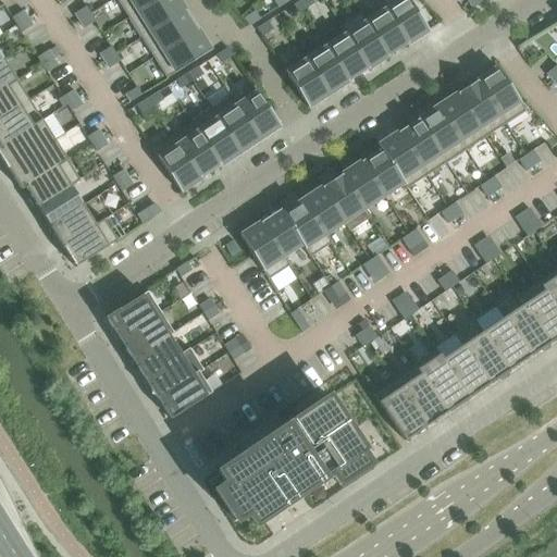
[(115,0),(128,20),(158,0),(115,0)]
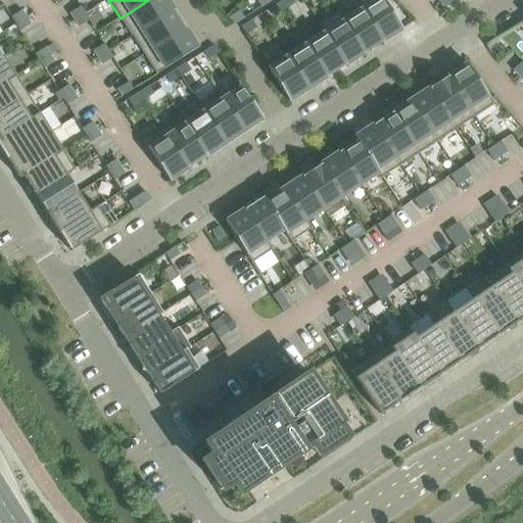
[(132,37),(174,10),(167,0),(148,0),(121,18),(132,37)]
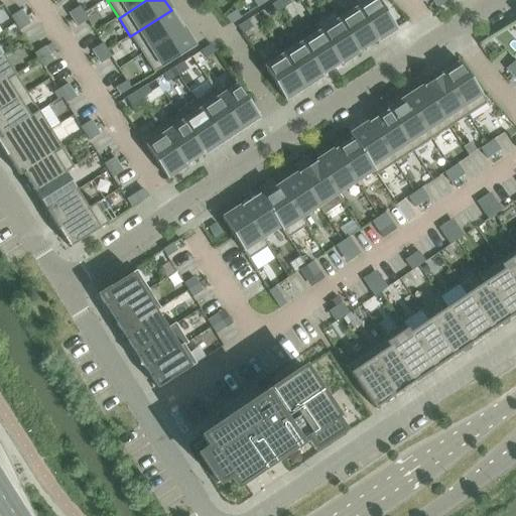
[(287,0),(280,0),(275,4),(279,10),(290,4),(287,0)]
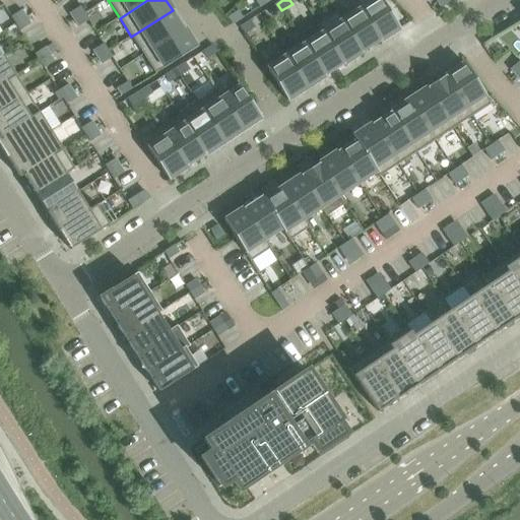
[(399,29),(380,0),(354,0),(354,1),(380,42),(400,29),(399,29)]
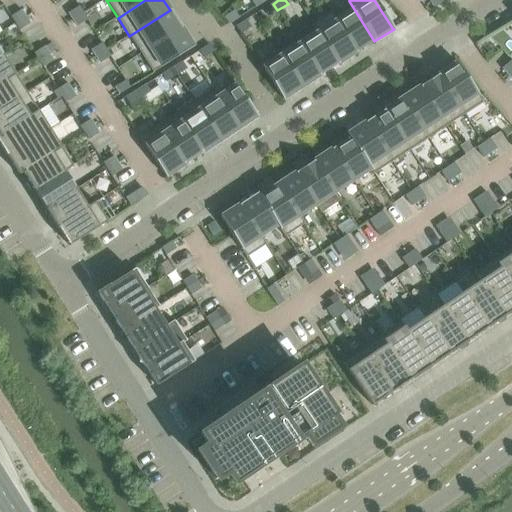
[(374,41),(349,1),(348,1),(350,6),(334,16),(331,12),(330,13),(356,53),(374,41)]
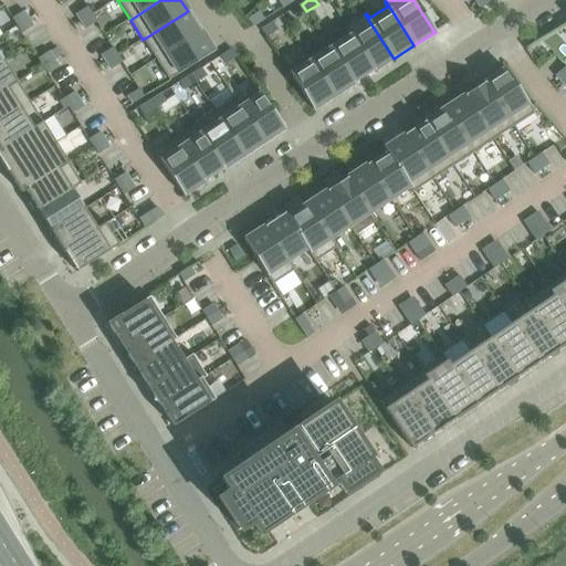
[(291,11),(295,19),(306,11),(302,4),(291,11)]
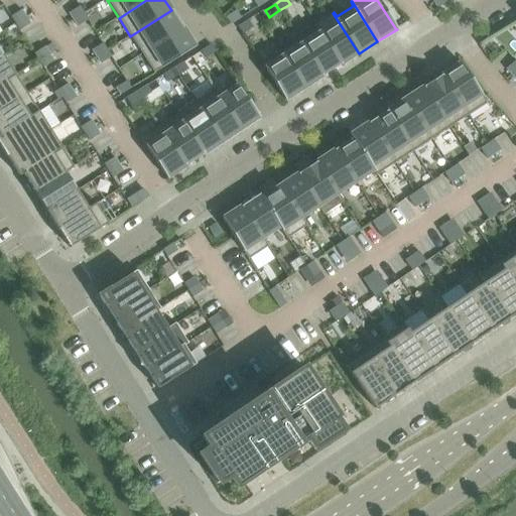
[(84,14),(79,7),(69,14),(74,21),(84,14)]
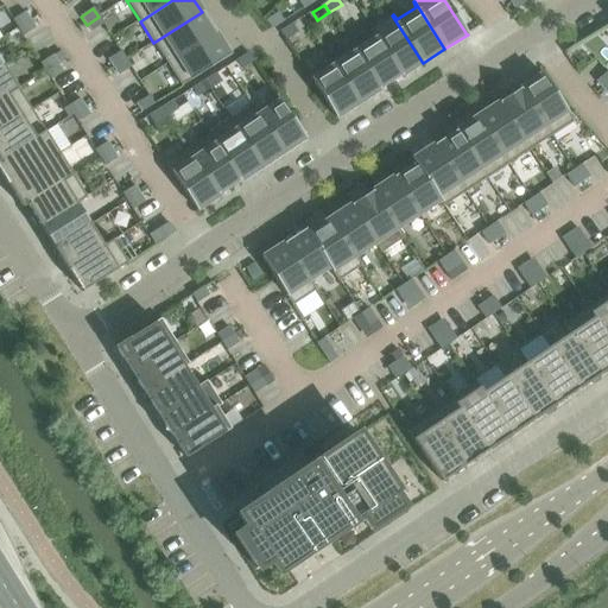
[(168,64),(215,33),(202,12),(153,43),(168,64)]
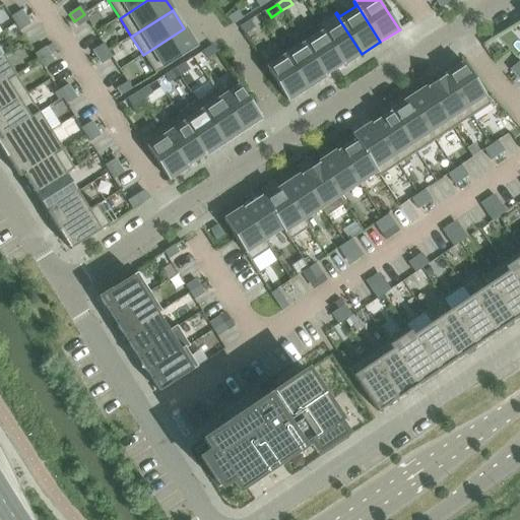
[(21,11),(11,17),(15,24),(25,17),(21,11)]
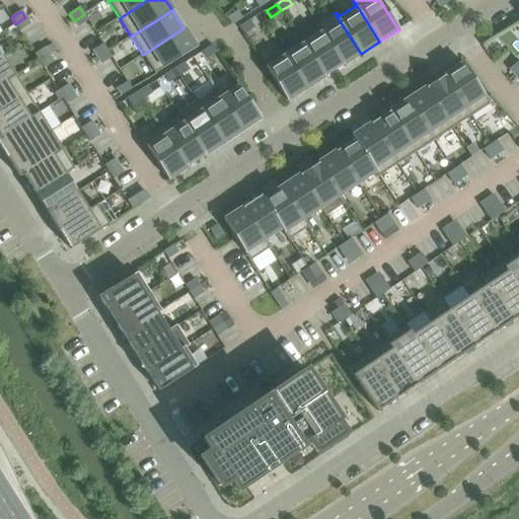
[(232,25),(242,18),(237,12),(227,18),(232,25)]
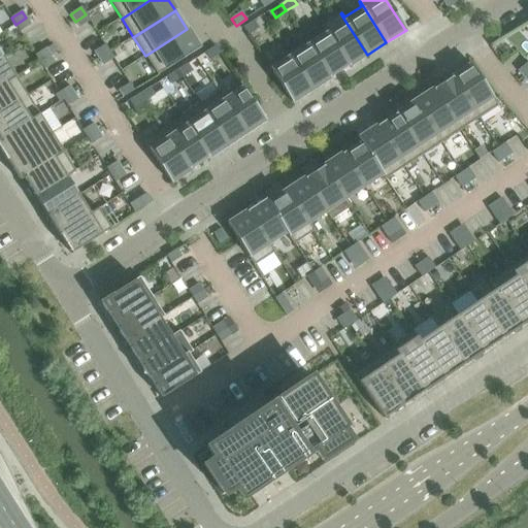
[(367,55),(340,13),(322,25),(349,67),(367,55)]
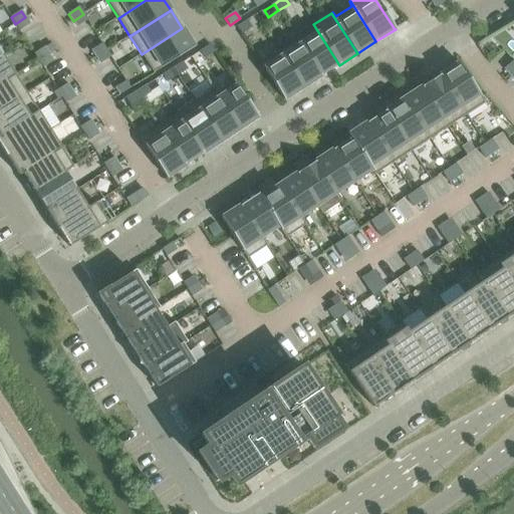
[(87,21),(83,14),(73,21),(77,27),(87,21)]
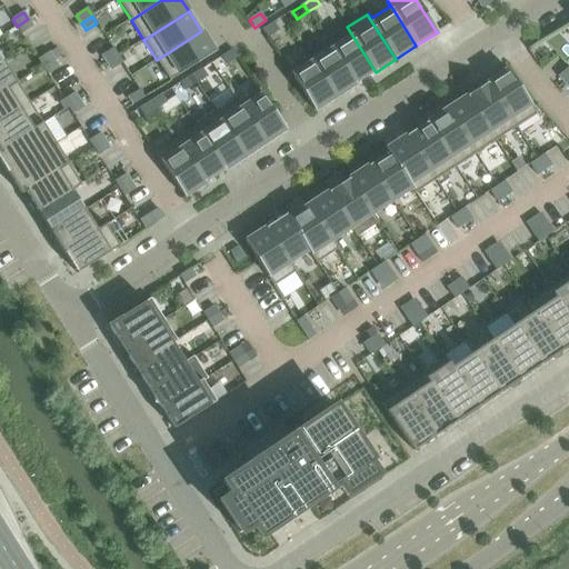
[(33,27),(29,19),(17,27),(22,33),(33,27)]
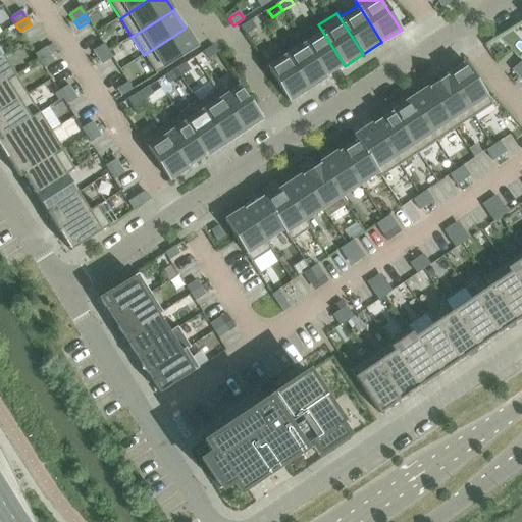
[(241,28),(245,35),(255,29),(251,21),(241,28)]
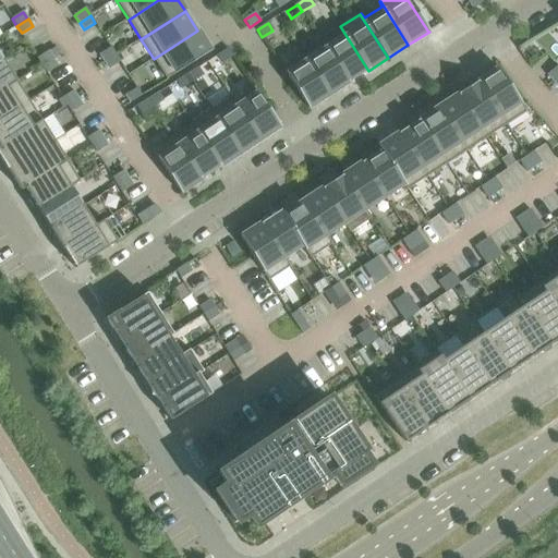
[(368,71),(340,26),(339,27),(342,32),(337,35),(324,44),(349,83),(368,71)]
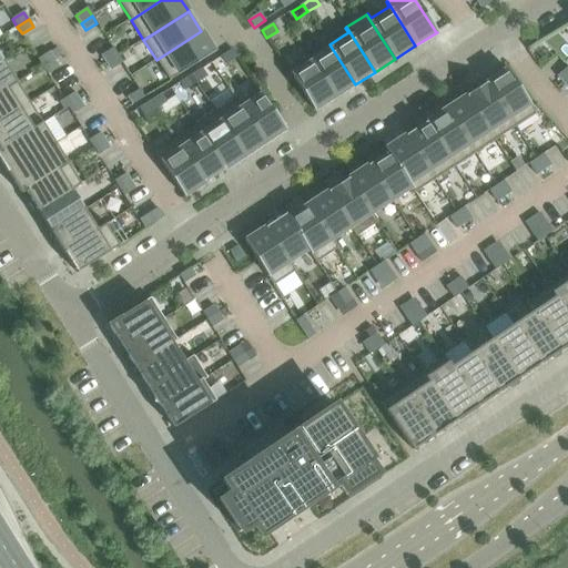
[(170,81),(215,53),(201,31),(156,60),(170,81)]
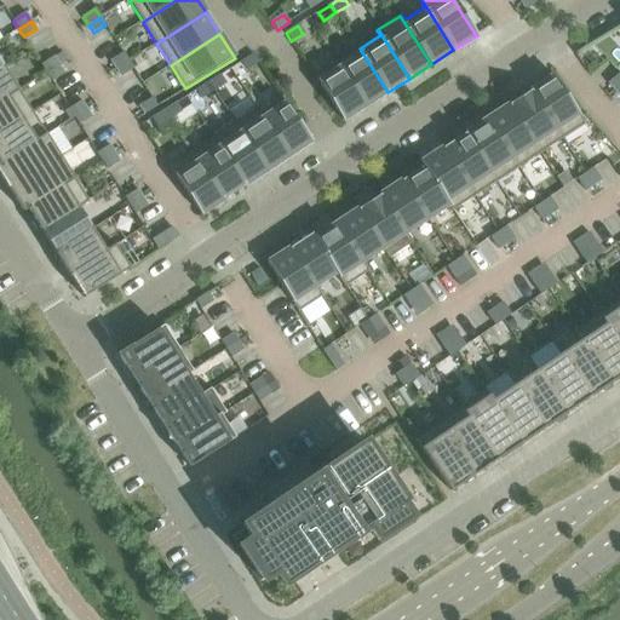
[(388,92),(360,49),(337,62),(365,107),(388,92)]
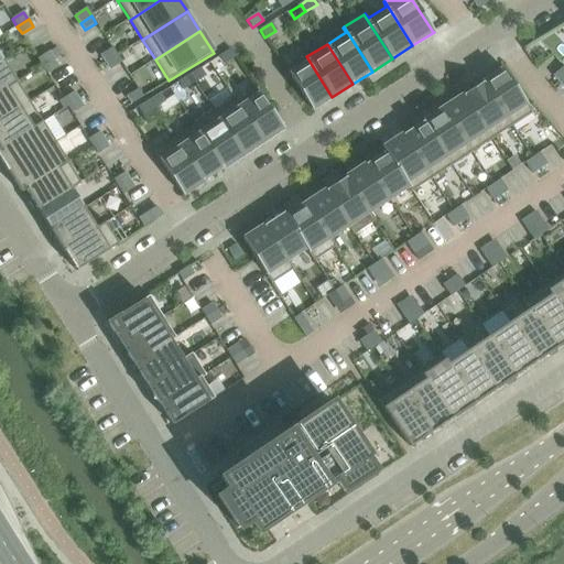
[(117,56),(112,49),(100,55),(106,63),(117,56)]
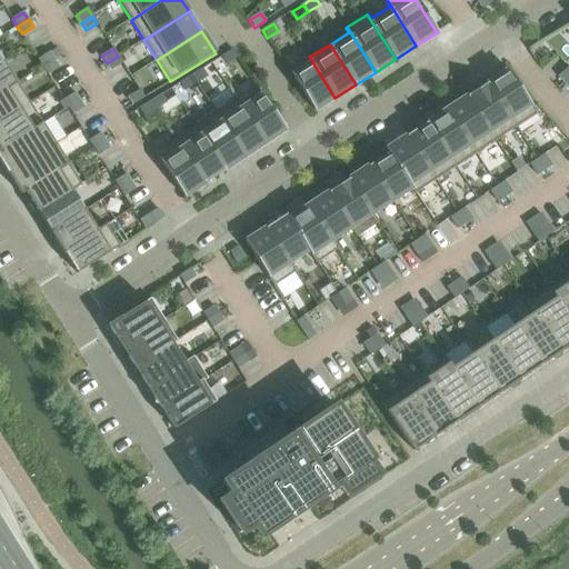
[(232,50),(221,58),(226,65),(237,58),(232,50)]
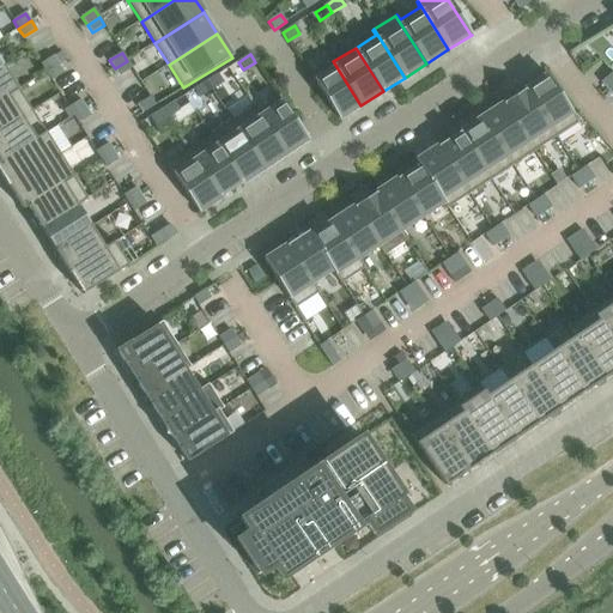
[(53,56),(41,64),(46,72),(59,65),(53,56)]
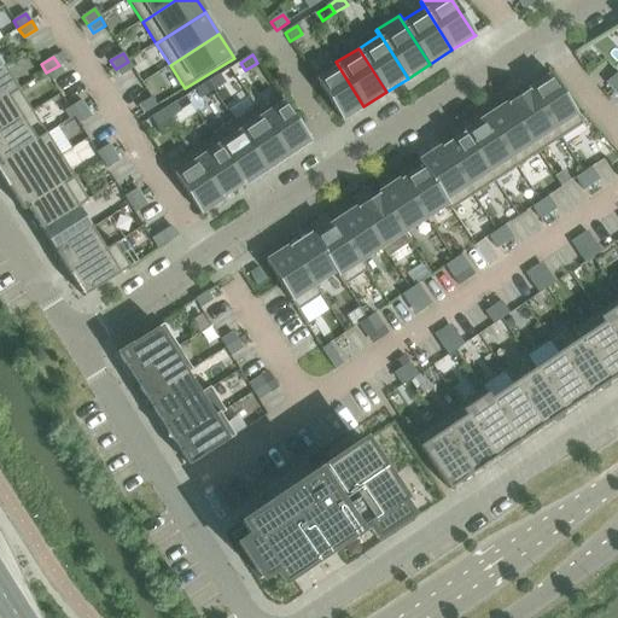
[(116,69),(121,77),(133,69),(128,62),(116,69)]
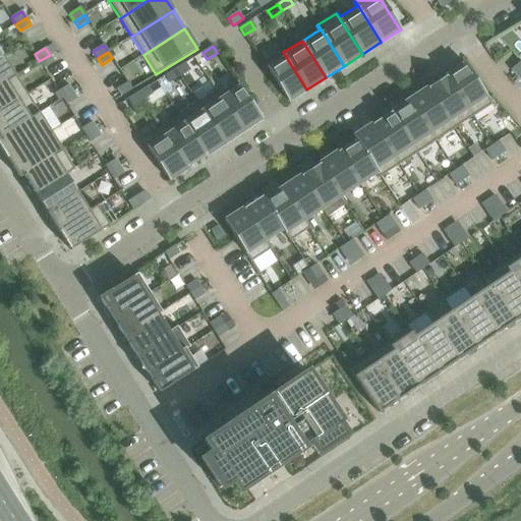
[(306,90),(283,52),(264,64),(264,65),(266,68),(268,71),(287,102),(306,90)]
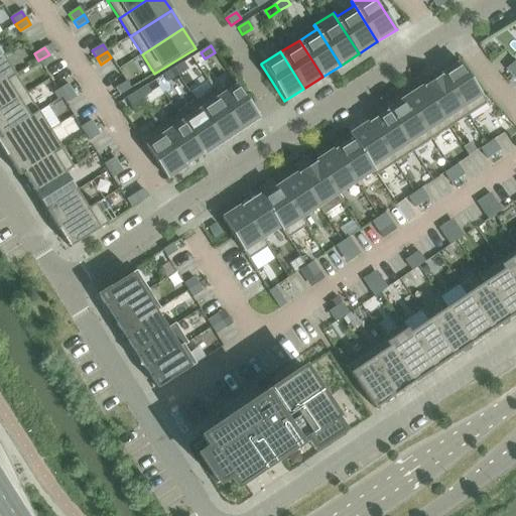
[(53,61),(49,54),(38,60),(43,68),(53,61)]
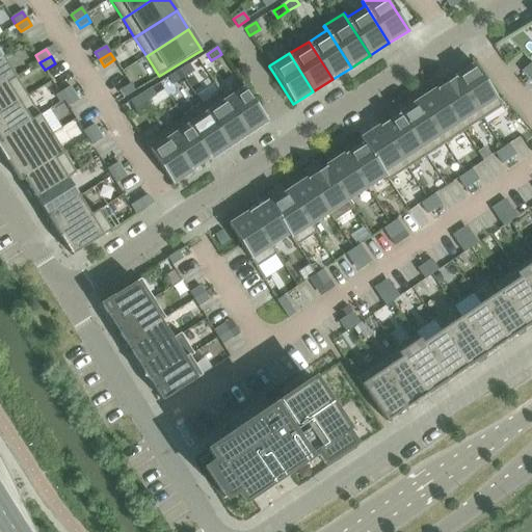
[(0,60),(0,87),(15,79),(3,59),(0,60)]
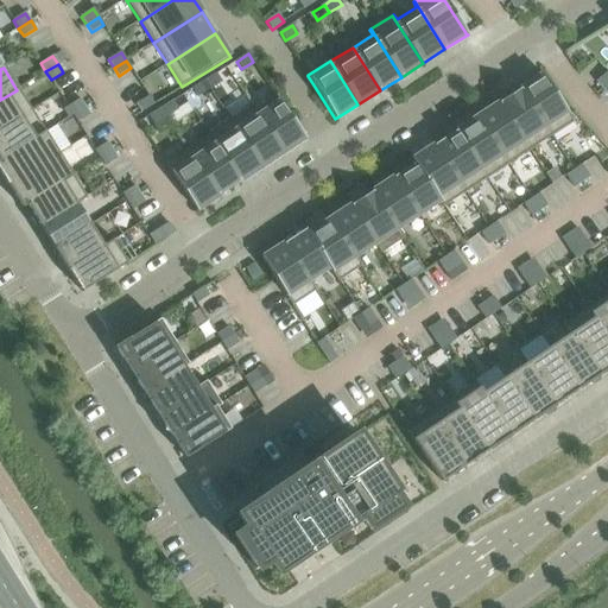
[(607,73),(596,82),(602,89),(607,83),(607,73)]
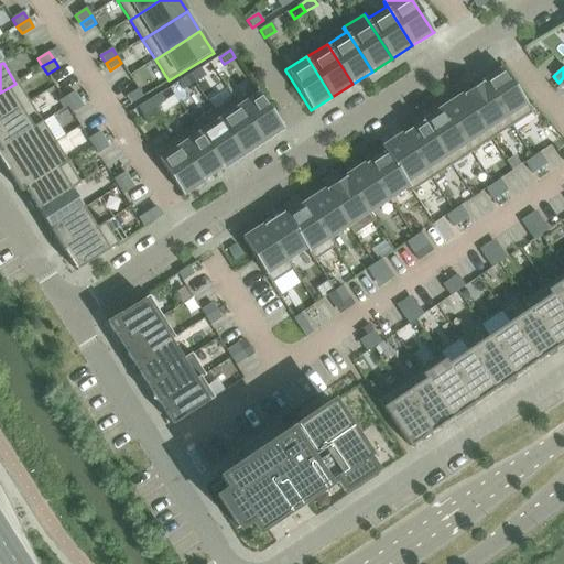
[(201,68),(190,76),(194,83),(205,76),(201,68)]
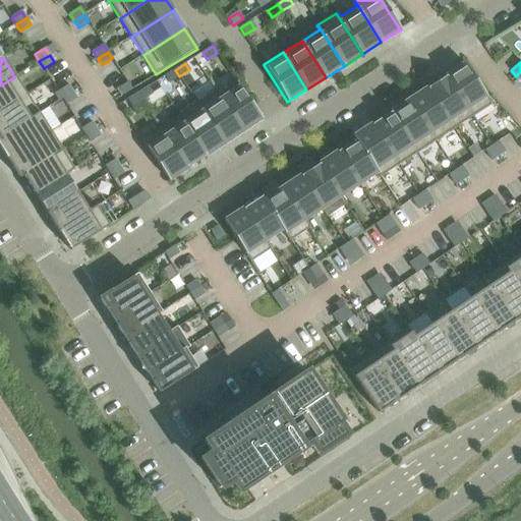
[(491,105),(465,64),(448,75),(446,76),(458,95),(472,117),(491,105)]
